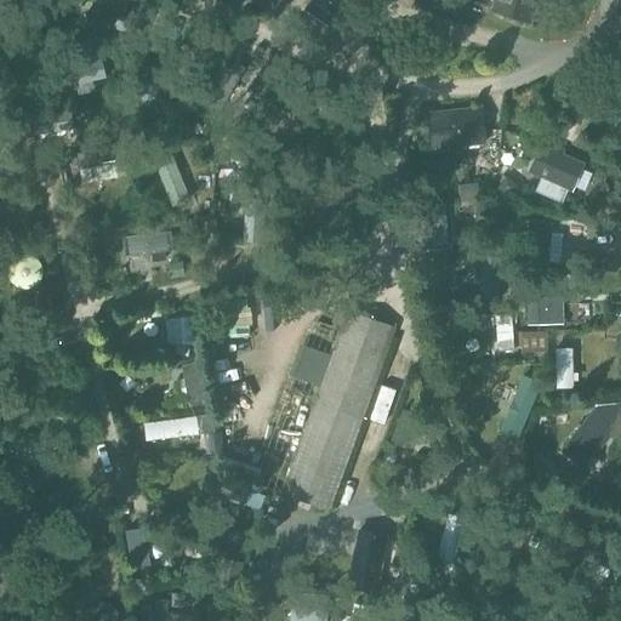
[(141,40),(158,0),(135,0),(130,15),(113,7),(84,13),(89,34),(113,29),(141,40)]
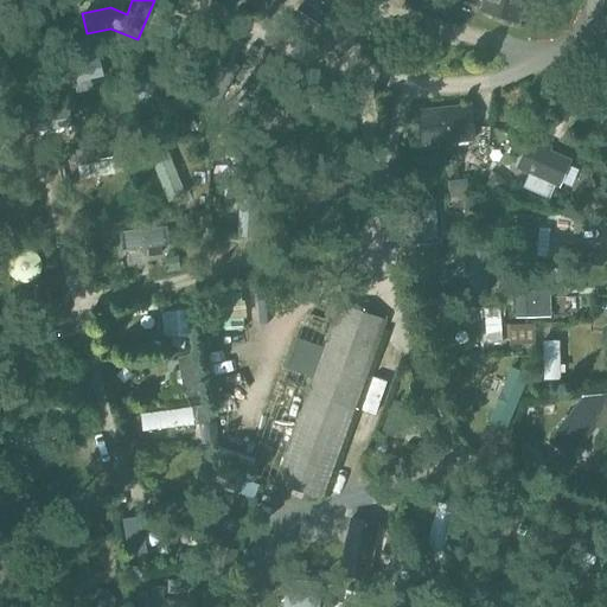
[(282,0),(260,0),(274,12),(282,0)]
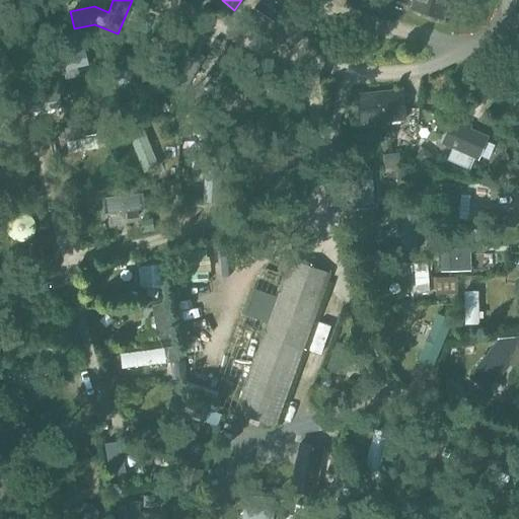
[(355,0),(354,5),(374,11),(376,0),(355,0)]
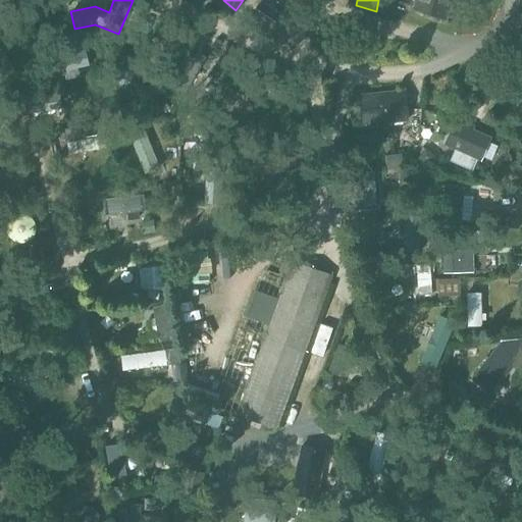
[(418,0),(418,1),(416,7),(448,17),(449,11),(453,0),(418,0)]
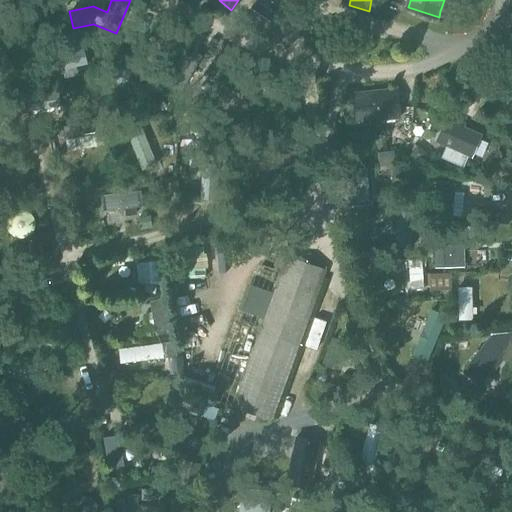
[(16,46),(18,54),(29,51),(27,44),(16,46)]
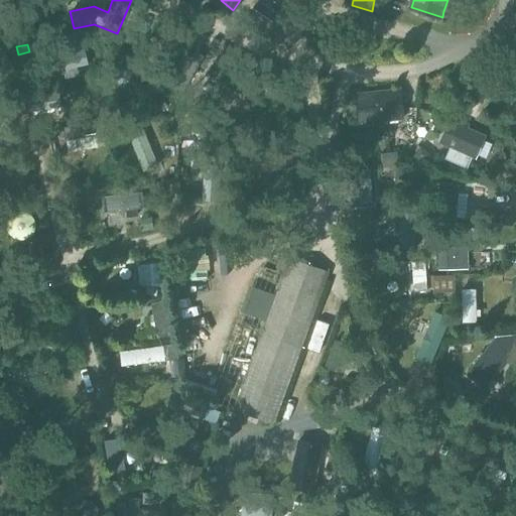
[(166,91),(177,97),(203,56),(192,49),(166,91)]
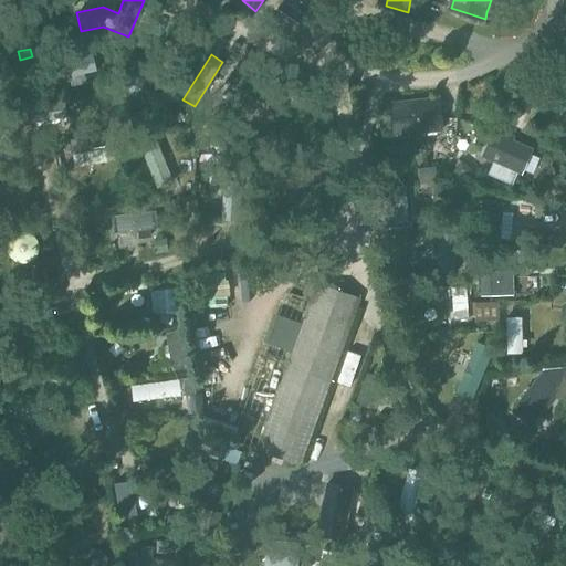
[(87,67),(82,55),(46,71),(52,83),(87,67)]
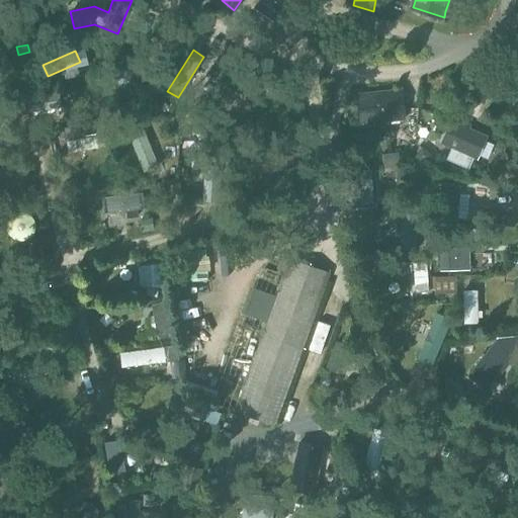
[(107,91),(94,92),(95,102),(107,101),(107,91)]
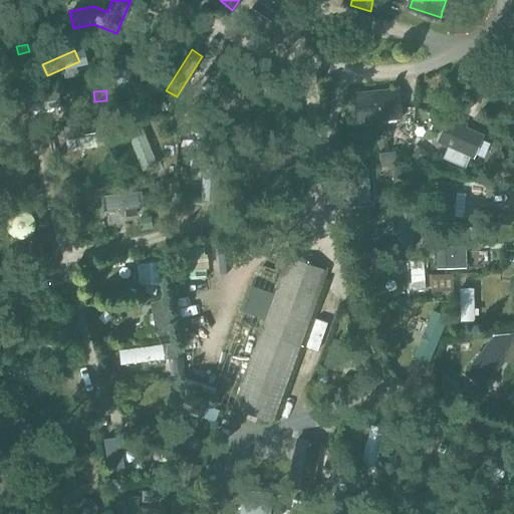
[(399,91),(376,93),(379,121),(402,118),(399,91)]
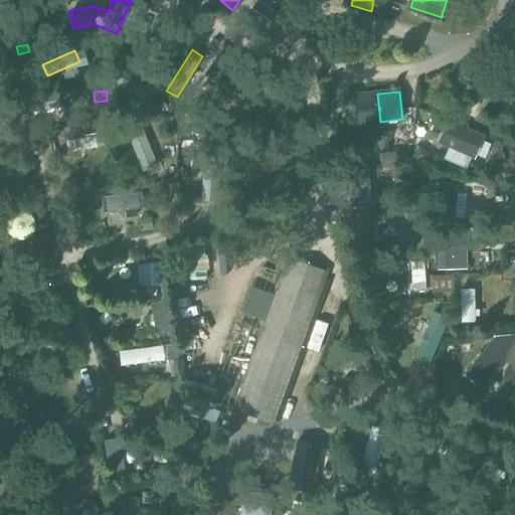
[(59,116),(55,94),(43,96),(47,118),(59,116)]
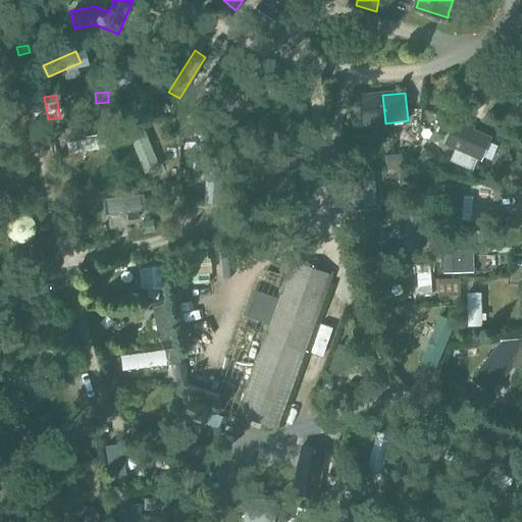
[(382,95),(360,97),(363,125),(385,123),(382,95)]
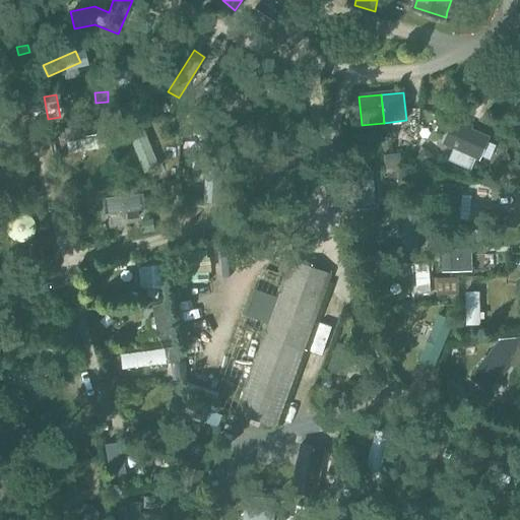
[(191,109),(176,114),(180,127),(195,122),(191,109)]
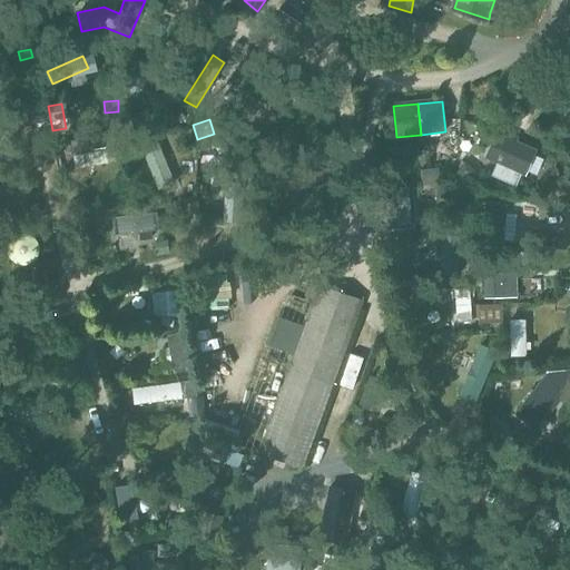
[(497,128),(483,158),(497,165),(521,175),(523,176),(527,172),(536,149),(517,140),(518,137),(497,128)]
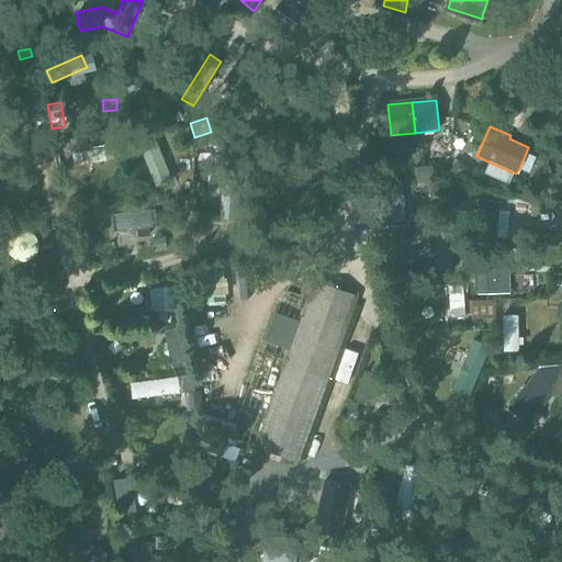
[(70,154),(113,146),(111,131),(68,137),(70,154)]
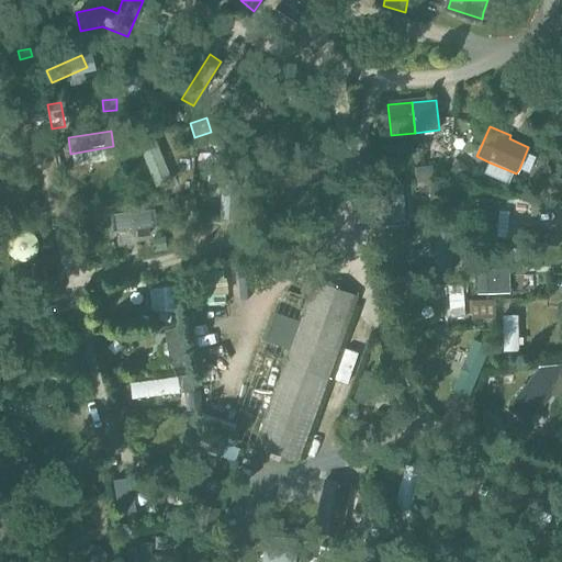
[(156,188),(171,181),(154,137),(138,143),(156,188)]
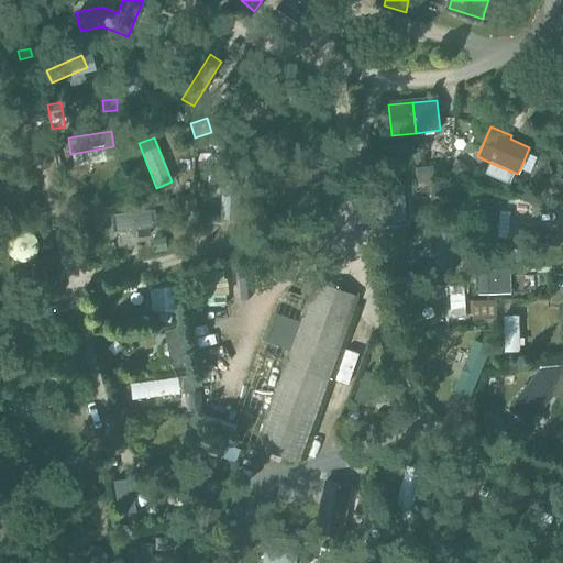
[(471,168),(459,159),(450,170),(452,172),(443,181),(453,189),(461,179),(462,179),(471,168)]
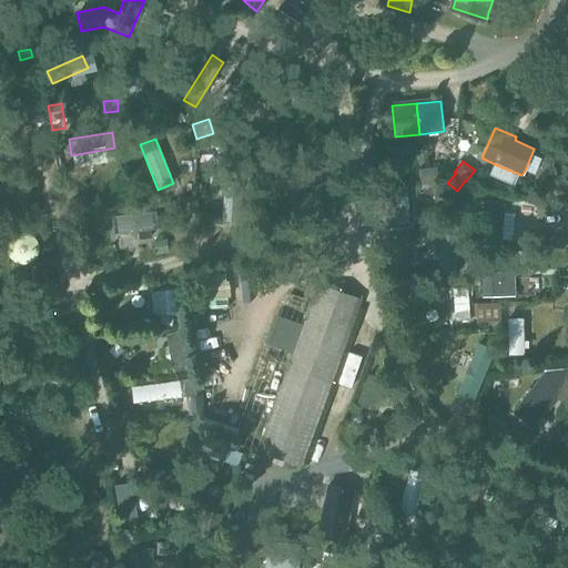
[(421,182),(437,180),(436,168),(419,170),(421,182)]
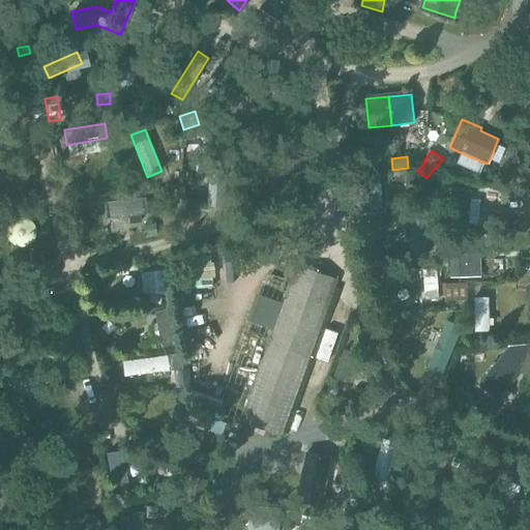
[(225,208),(229,162),(212,160),(208,206),(225,208)]
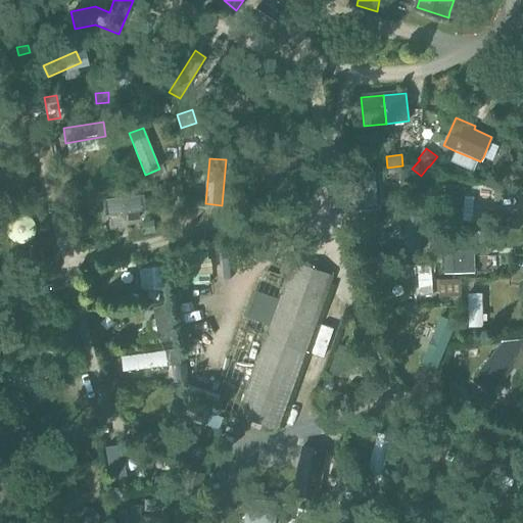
[(377,207),(375,169),(351,170),(352,208),(377,207)]
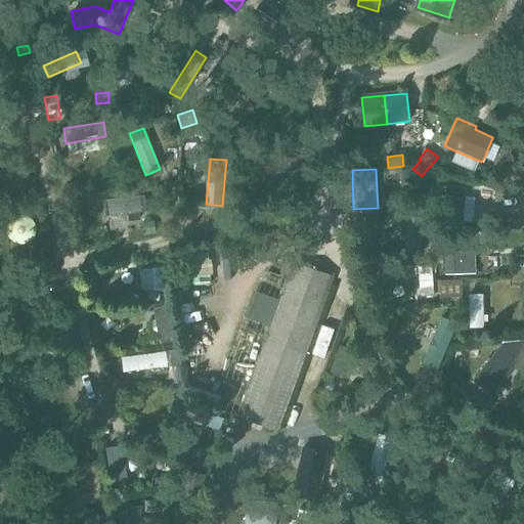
[(466,188),(450,187),(447,222),(463,223),(466,188)]
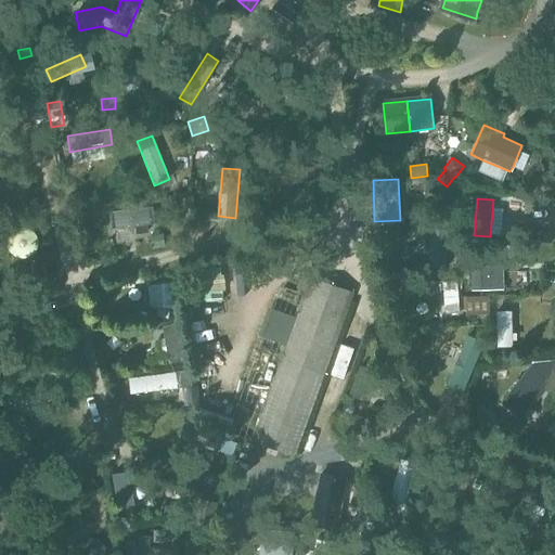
[(525,201),(507,199),(506,215),(523,217),(525,201)]
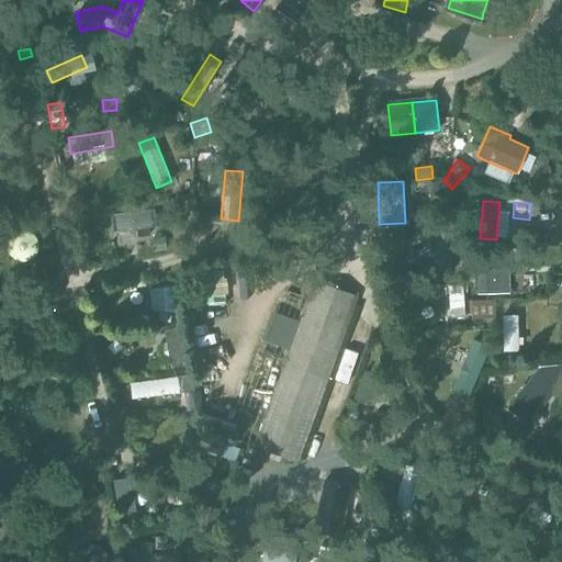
[(113,233),(137,229),(138,237),(150,236),(149,228),(156,227),(155,210),(111,214),(113,233)]
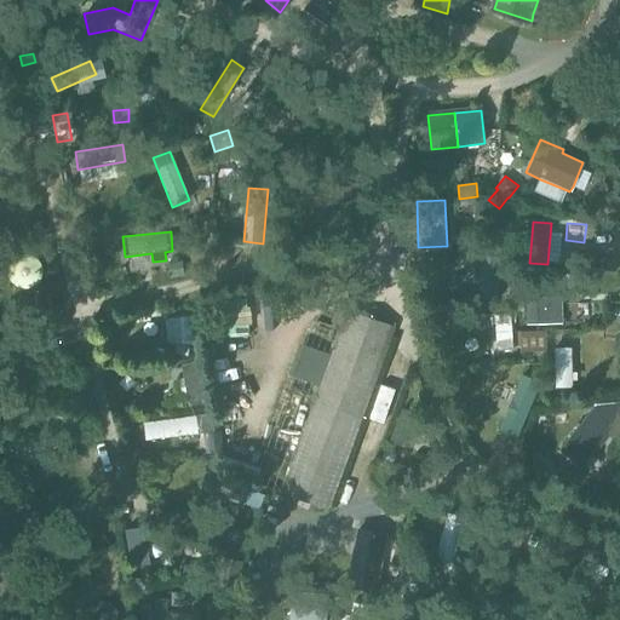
[(500,247),(481,246),(478,298),(498,299),(500,247)]
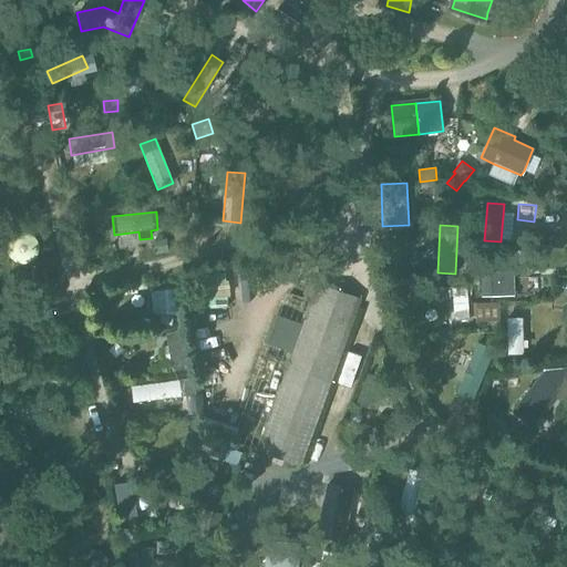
[(23,233),(21,233),(18,234),(16,235),(13,236),(11,238),(10,240),(9,243),(8,246),(8,248),(8,251),(9,254),(10,256),(11,258),(13,260),(16,263),(18,264),(21,264),(23,264),(27,264),(29,264),(31,261),(33,260),(35,258),(38,256),(39,254),(39,251),(40,248),(39,246),(39,243),(38,240),(35,238),(33,236),(31,235),(29,234),(27,233),(23,233)]
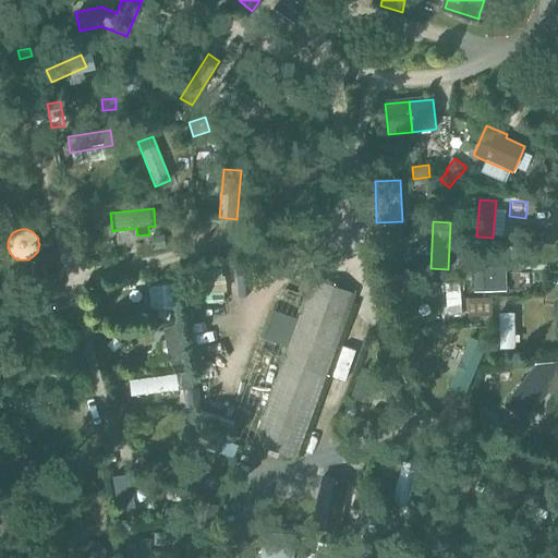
[(555,234),(542,233),(541,244),(554,245),(555,234)]
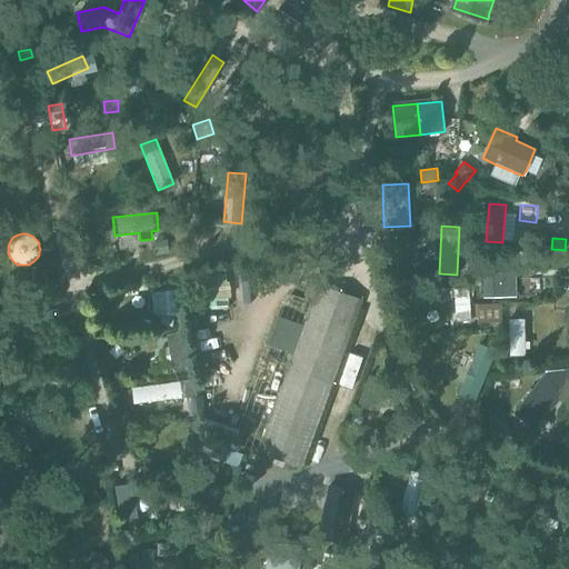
[(168,253),(167,240),(152,241),(155,256),(168,253)]
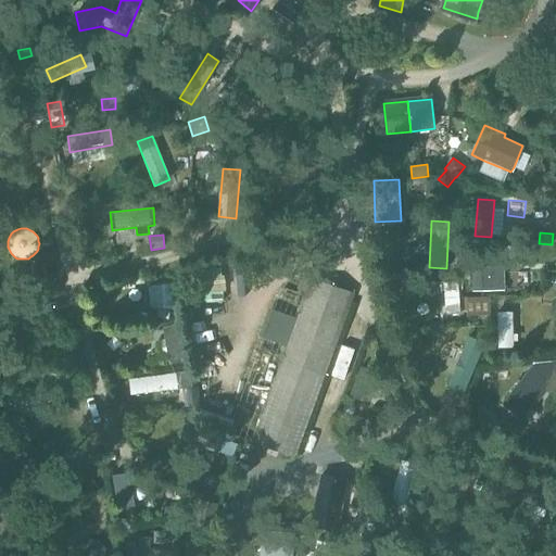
[(497,245),(497,256),(510,255),(510,245),(497,245)]
